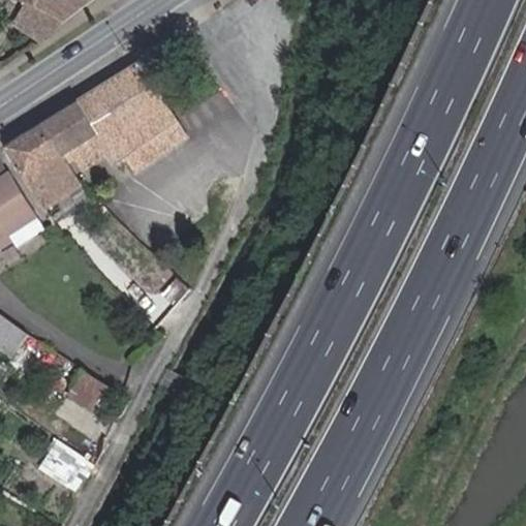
[(12,22),(37,39),(92,0),(19,0),(25,2),(12,22)]
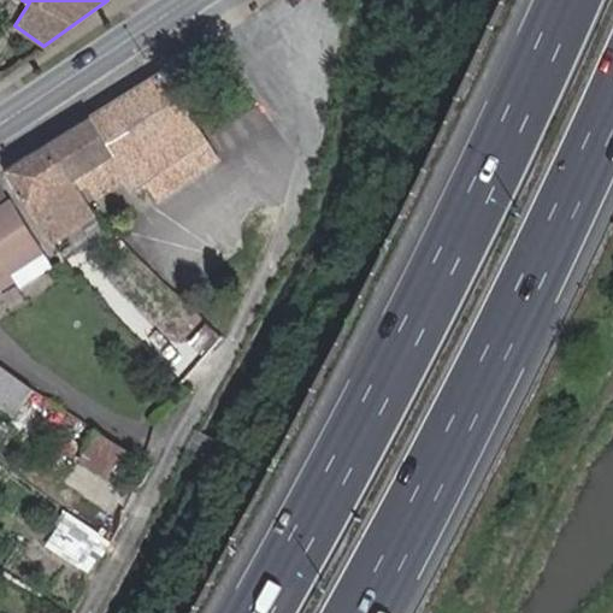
[(174,107),(160,71),(43,146),(71,186),(77,182),(87,195),(118,175),(125,187),(137,178),(152,200),(194,174),(165,130),(183,121),(174,107)]
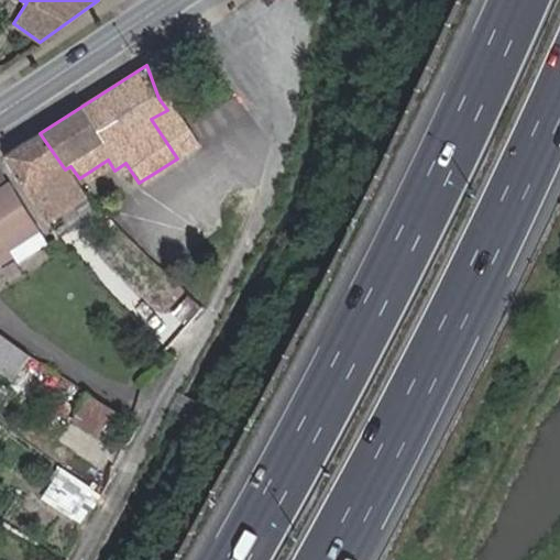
[(177,158),(193,149),(167,110),(151,119),(177,158)]
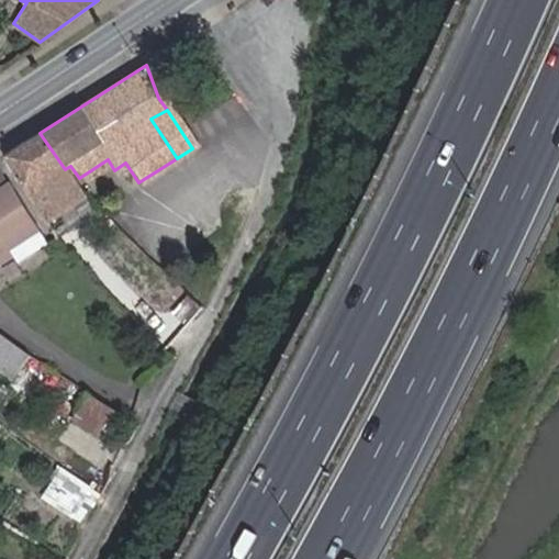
[(65,169),(40,133),(2,156),(53,234),(54,236),(94,208),(80,194),(65,169)]
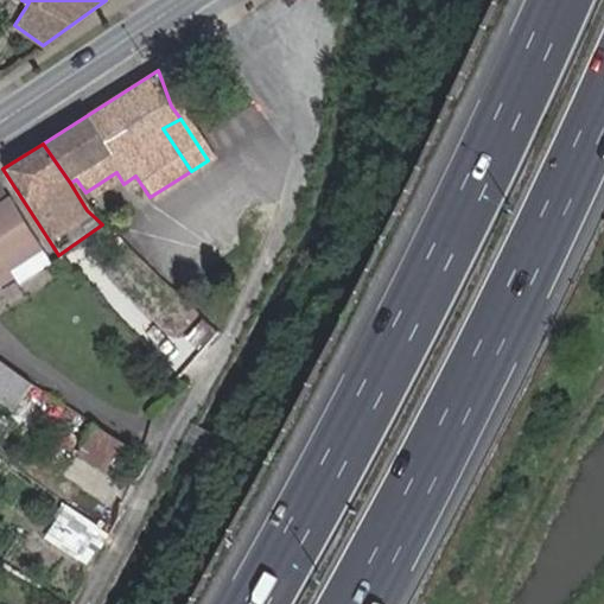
[(56,269),(67,264),(58,255),(57,253),(46,260),(5,192),(0,195),(0,280),(6,277),(12,285),(50,262),(56,269)]
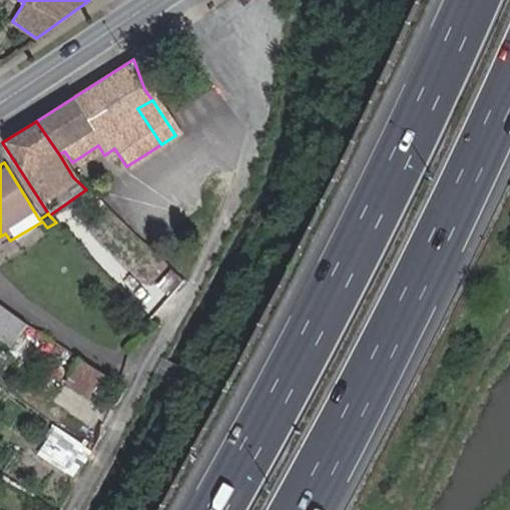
[(60,227),(100,202),(86,189),(49,215),(56,222),(60,227)]
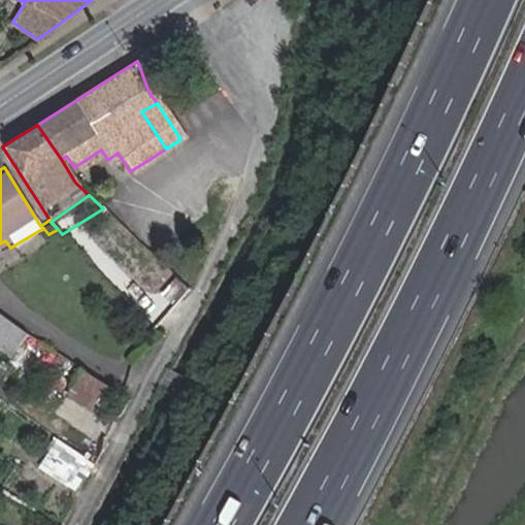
[(0,253),(10,248),(5,240),(0,243),(0,253)]
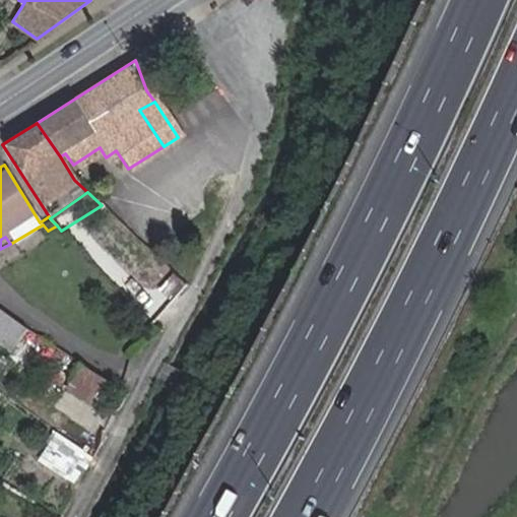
[(167,306),(181,279),(174,272),(154,293),(167,306)]
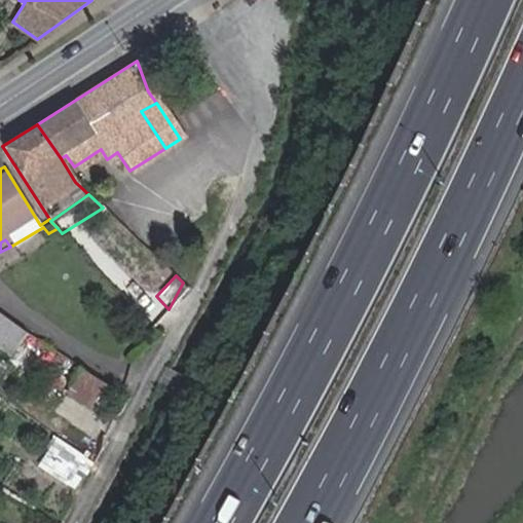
[(0,346),(8,352),(23,330),(0,312),(0,346)]
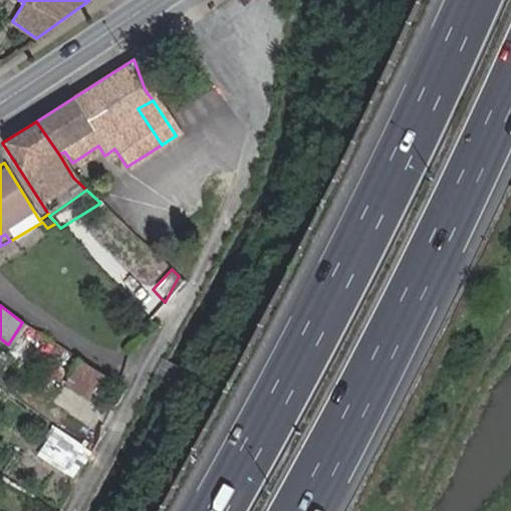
[(151,322),(139,309),(131,316),(143,329),(151,322)]
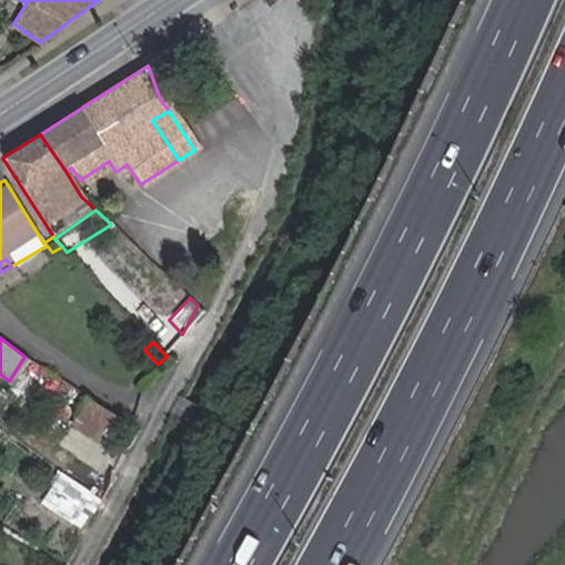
[(97,403),(84,396),(69,420),(81,429),(97,403)]
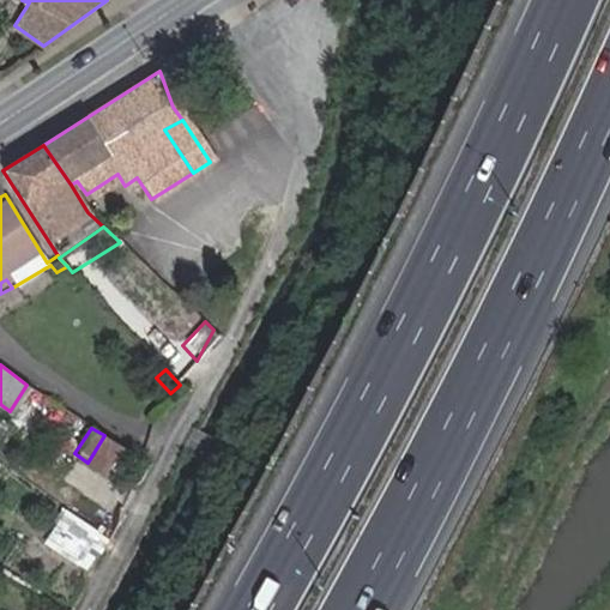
[(108,476),(125,450),(104,435),(88,463),(108,476)]
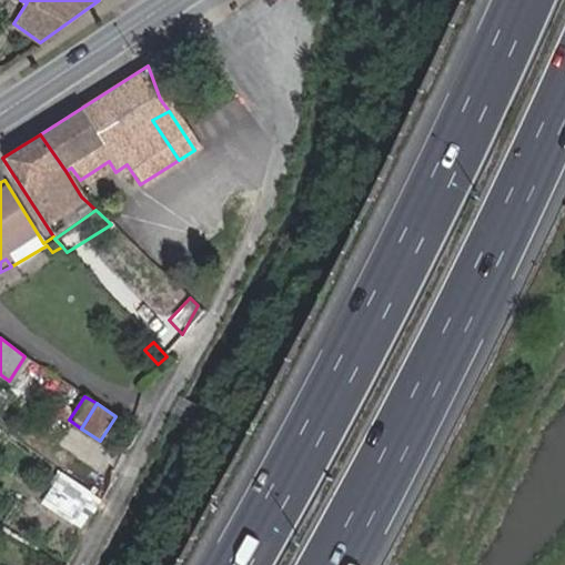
[(80,523),(96,494),(59,470),(41,498),(80,523)]
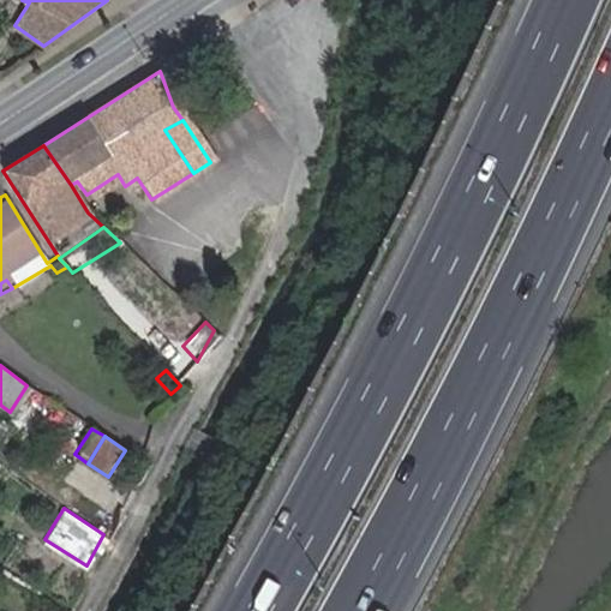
All buildings are outlined.
